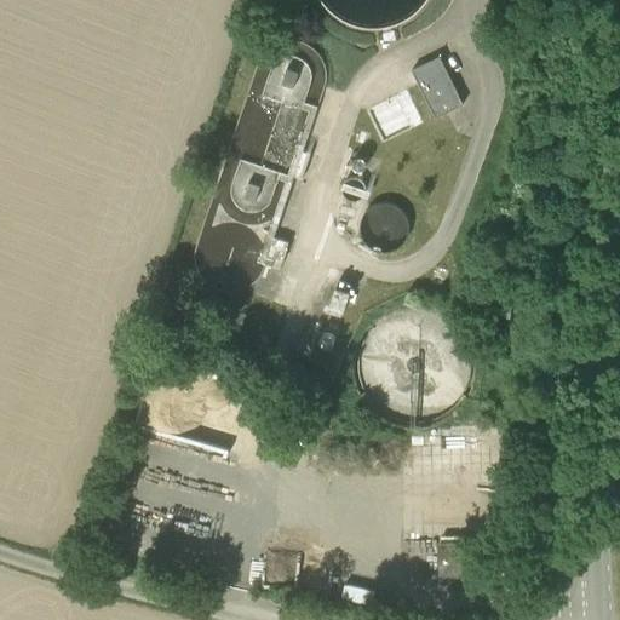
[(440,58),(412,72),(436,120),(464,105),(440,58)]
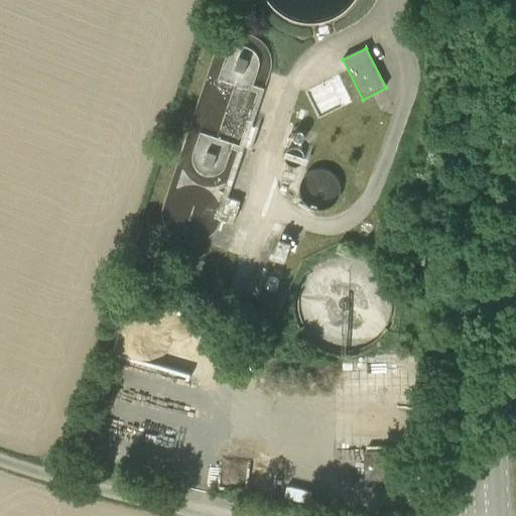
[(236,221),(243,200),(229,196),(223,216),(236,221)]
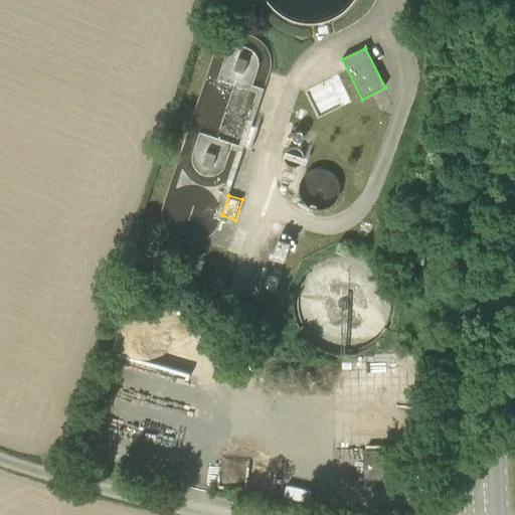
[(424,255),(414,254),(413,264),(423,265),(424,255)]
